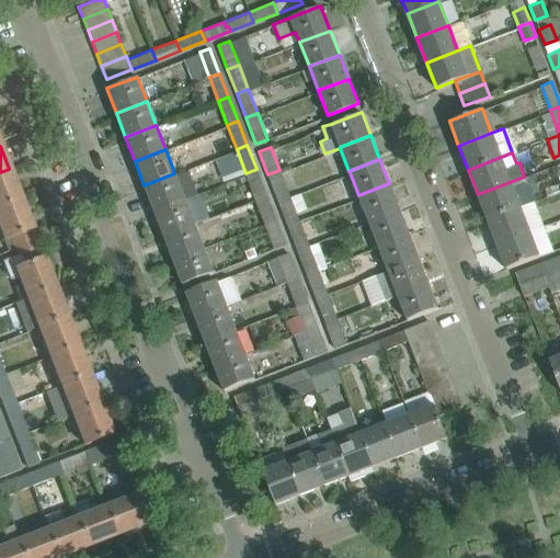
[(0,205),(20,197),(9,169),(0,172),(0,205)]
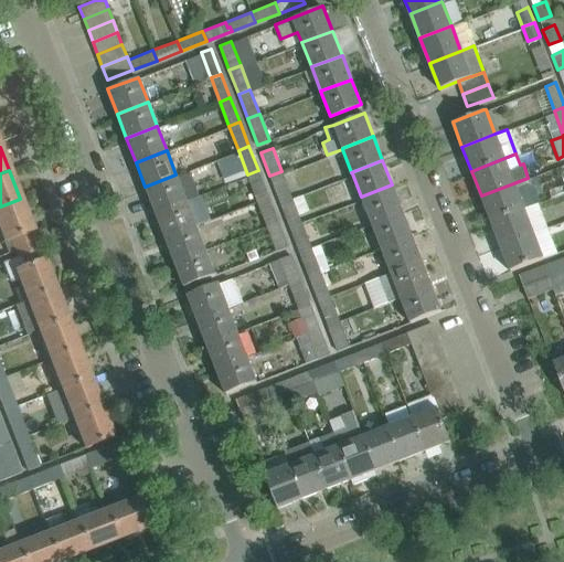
[(247,175),(256,199),(267,195),(258,170),(247,175)]
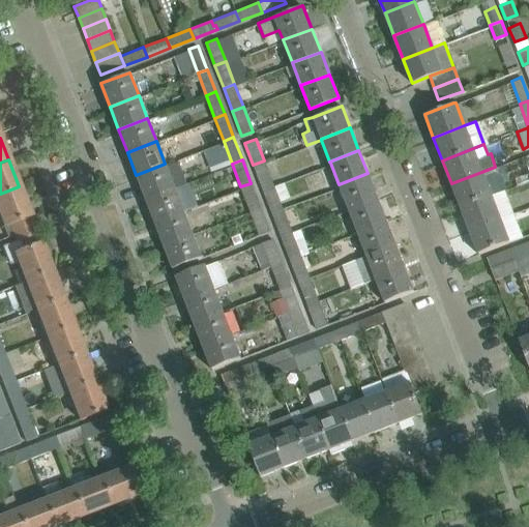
[(253,165),(262,187),(272,183),(264,160),(253,165)]
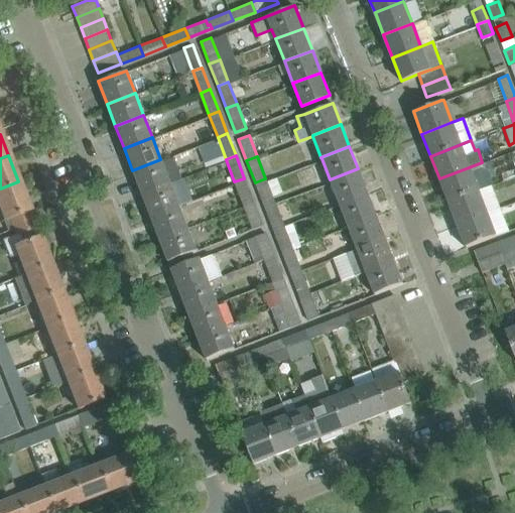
[(132,170),(141,191),(169,181),(160,159),(132,170)]
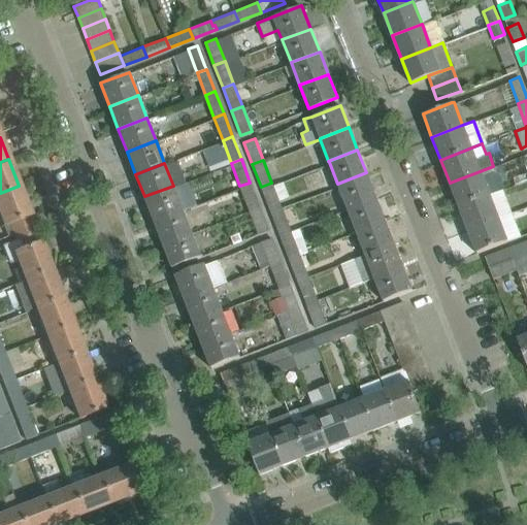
[(450,183),(458,205),(489,194),(480,171),(450,183)]
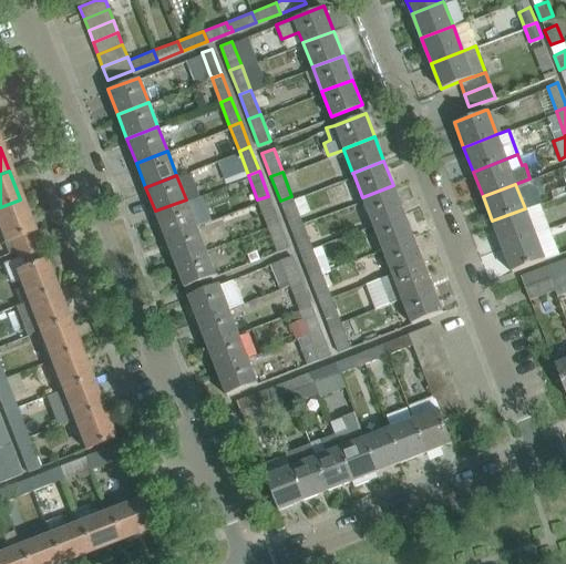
[(362,197),(363,198),(371,222),(402,209),(393,185),(362,197)]
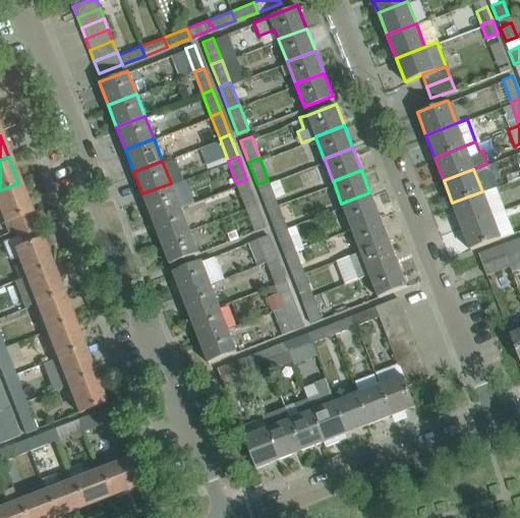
[(236,183),(245,207),(255,203),(246,180),(236,183)]
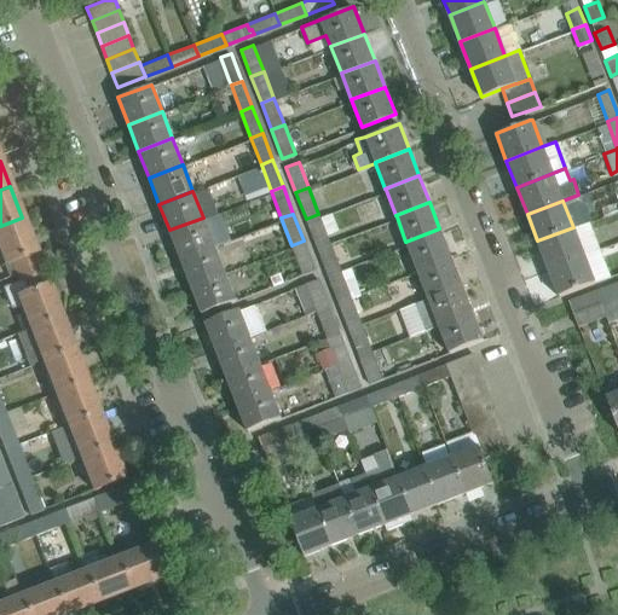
[(306,219),(316,245),(329,241),(318,214),(306,219)]
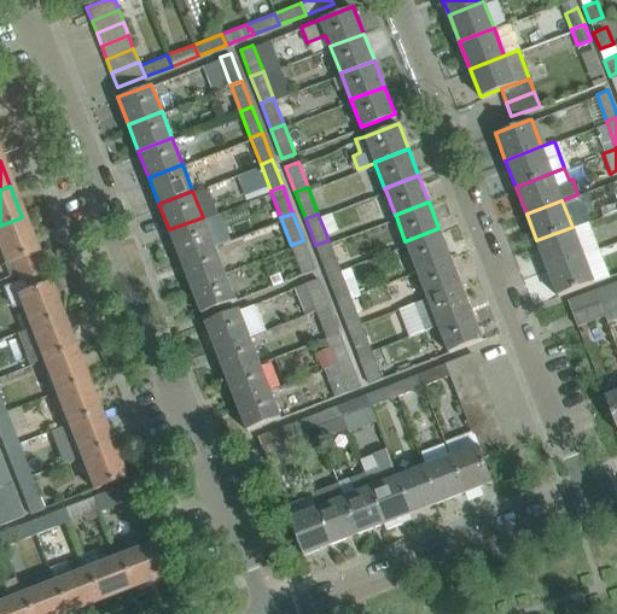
[(22,217),(0,226),(0,251),(4,259),(5,262),(11,259),(16,272),(38,263),(33,251),(35,251),(22,217)]
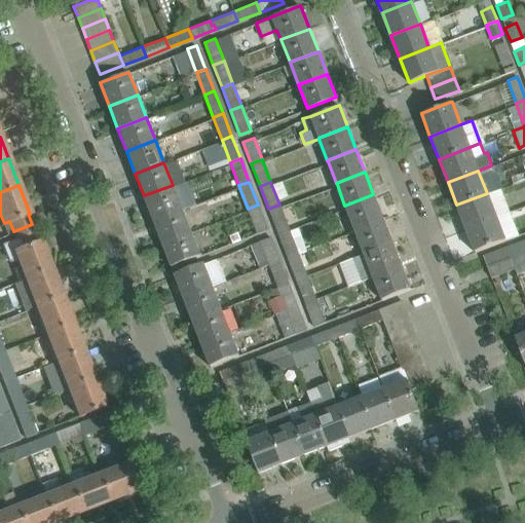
[(144,195),(153,219),(181,208),(173,185),(144,195)]
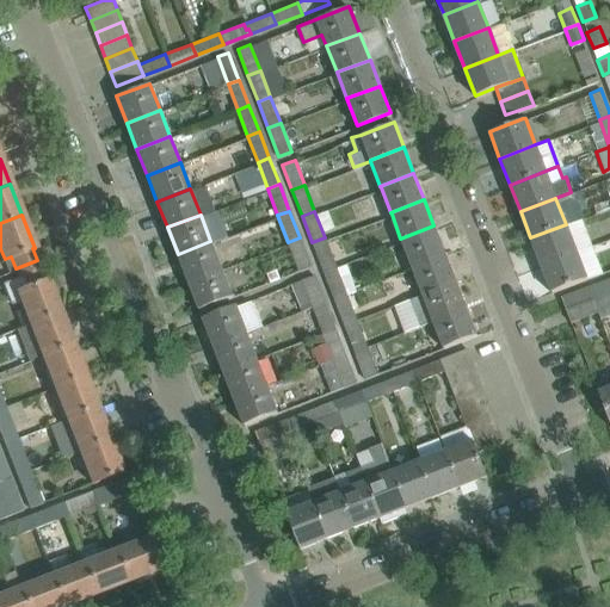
[(530,237),(541,264),(577,251),(591,245),(581,218),(566,224),(530,237)]
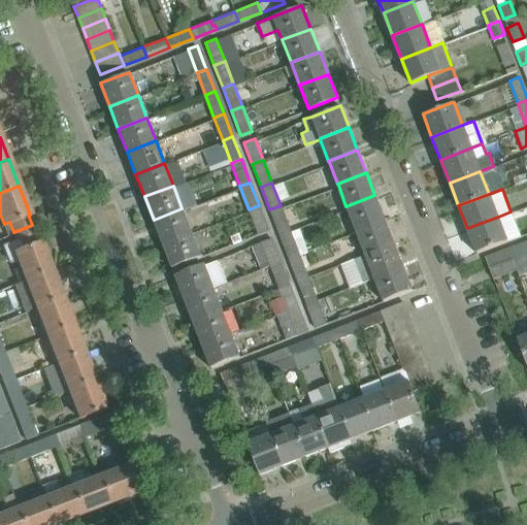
[(353,223),(355,229),(384,218),(374,195),(346,206),(351,219),(353,223)]
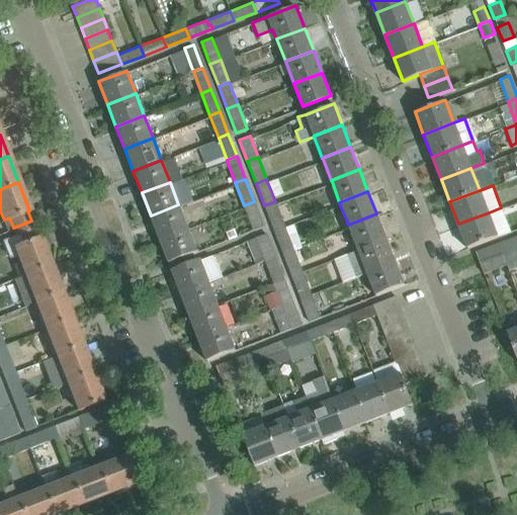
[(254,201),(244,205),(253,229),(263,225),(254,201)]
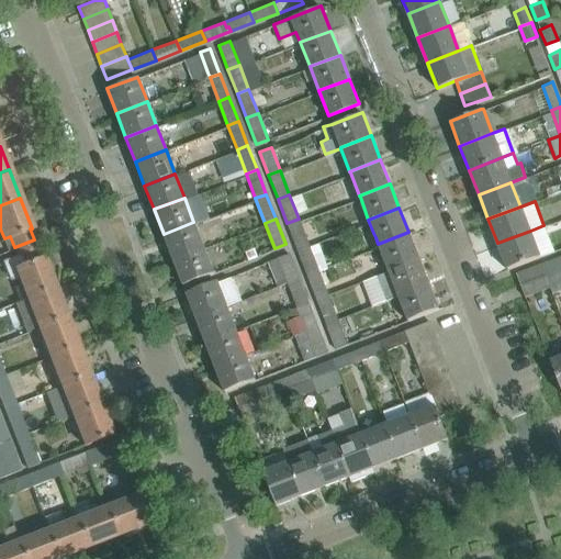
[(287,223),(296,247),(307,243),(299,219),(287,223)]
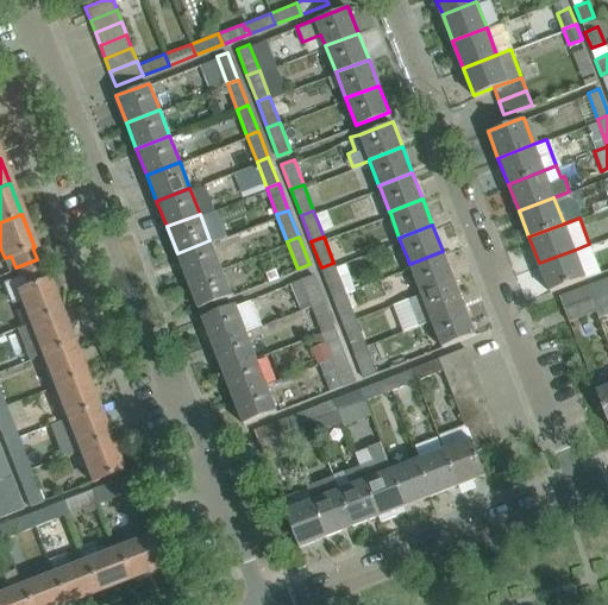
[(177,253),(187,279),(220,268),(210,240),(177,253)]
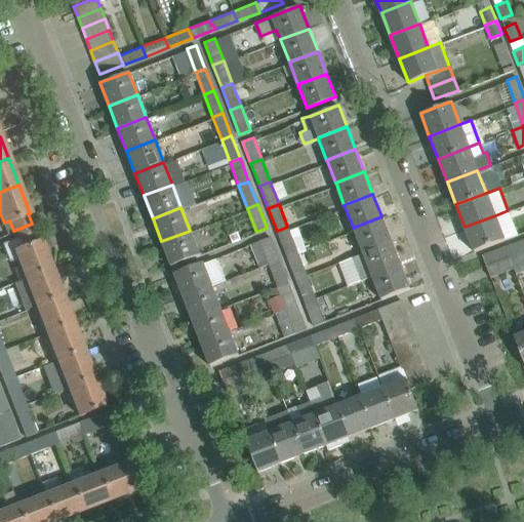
[(495,215),(465,227),(473,249),(473,250),(479,248),(504,239),(517,234),(508,210),(495,215)]
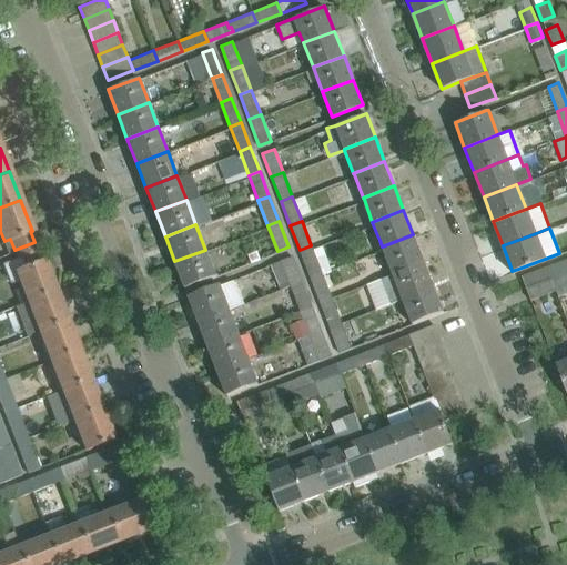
[(382,246),(392,271),(423,259),(413,234),(382,246)]
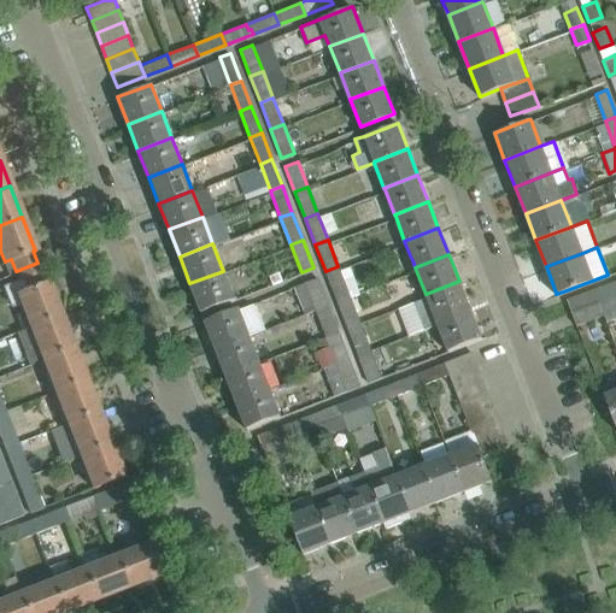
[(326,271),(335,298),(348,293),(338,266),(326,271)]
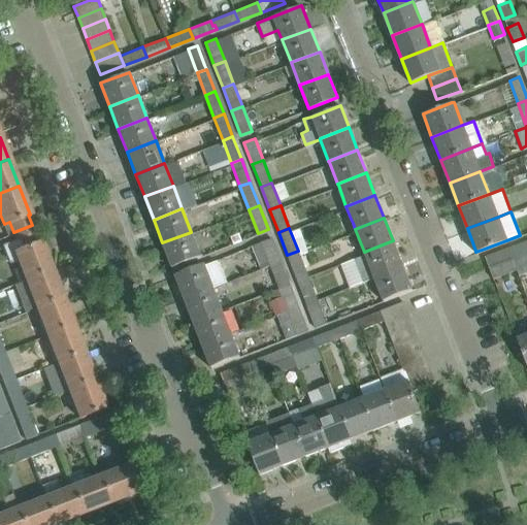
[(18,259),(25,280),(51,269),(40,241),(38,241),(34,231),(1,244),(5,256),(6,256),(7,260),(10,261),(14,260),(18,259)]
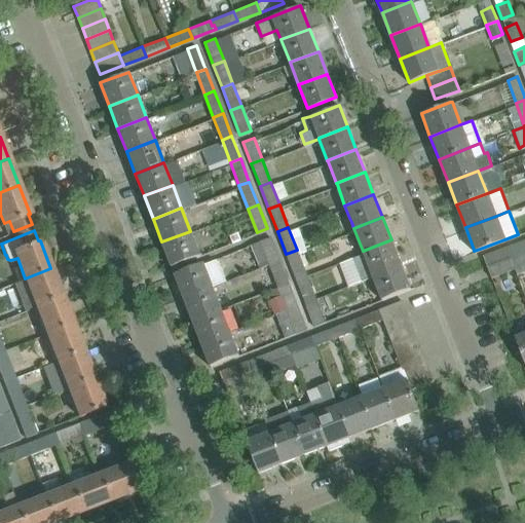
[(190,231),(161,241),(171,266),(199,255),(190,231)]
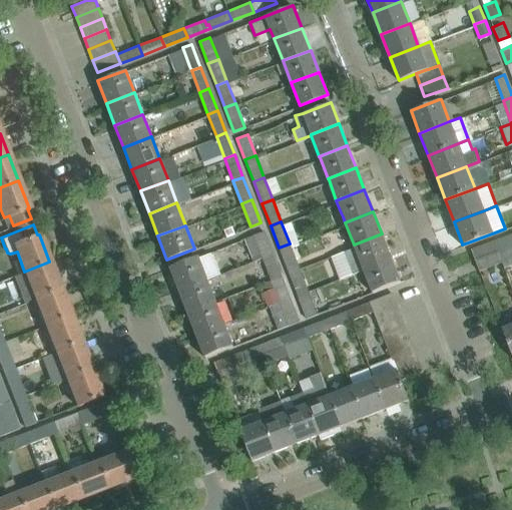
[(252,234),(262,257),(273,252),(264,230),(252,234)]
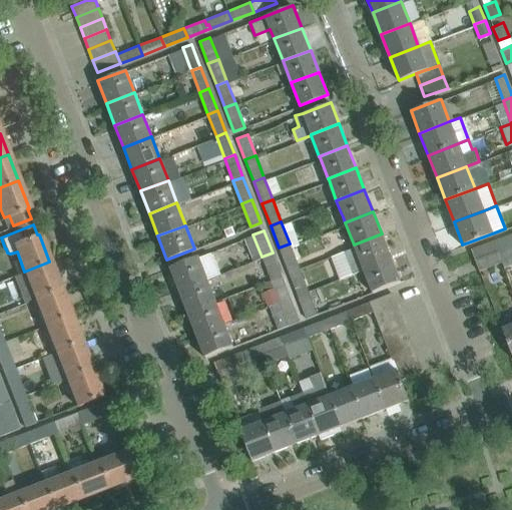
[(511,231),(492,239),(496,249),(511,243),(511,231)]
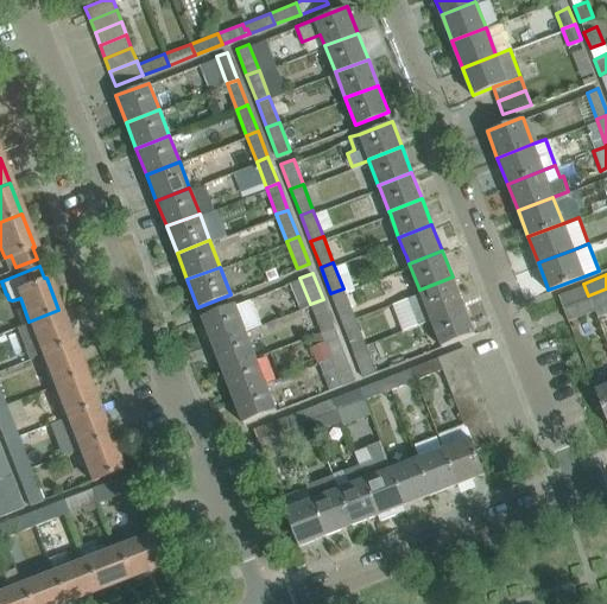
[(417,323),(430,317),(429,317),(462,304),(453,277),(406,294),(417,323)]
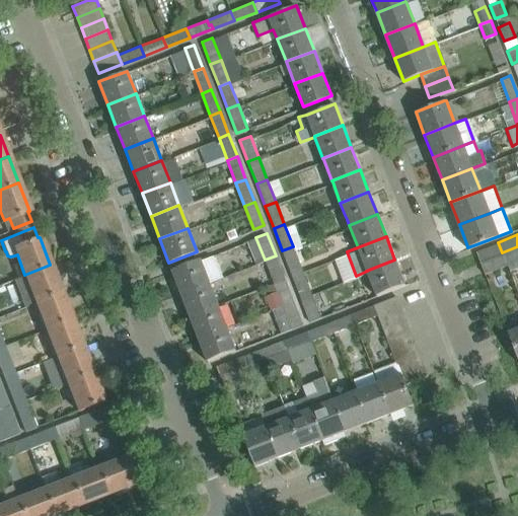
[(502,252),(498,242),(475,251),(484,273),(507,264),(502,252)]
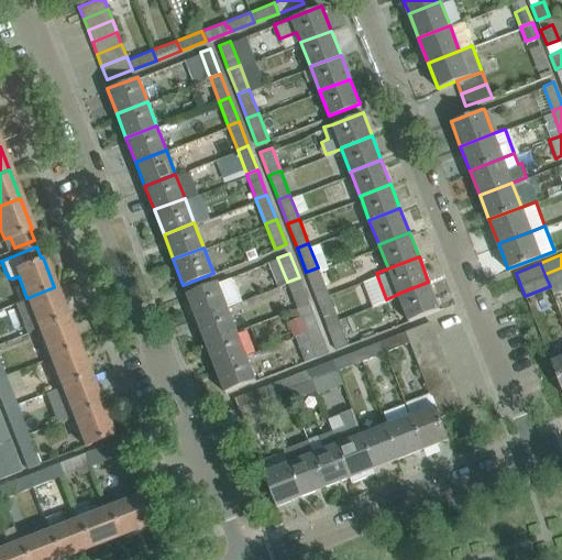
[(306,272),(316,296),(327,292),(318,267),(306,272)]
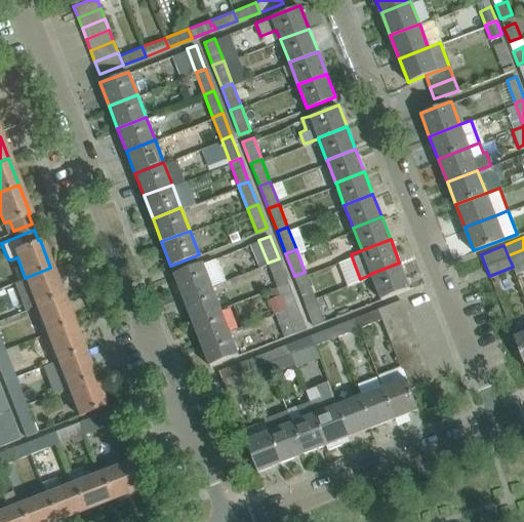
[(268,263),(277,285),(287,281),(279,258),(268,263)]
